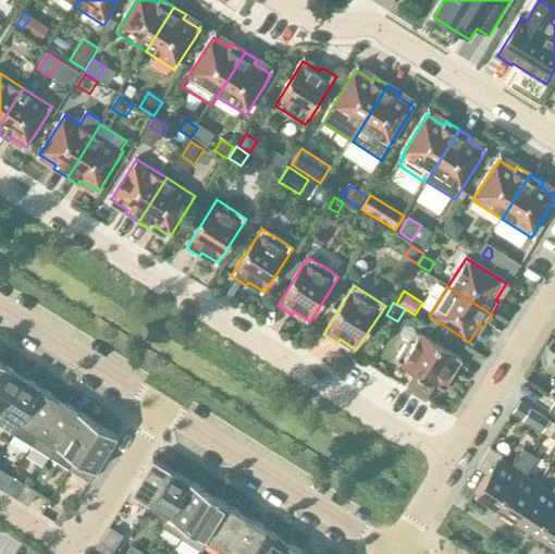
[(407,344),(396,361),(401,364),(416,373),(406,389),(427,401),(435,385),(440,389),(451,371),(455,374),(463,360),(420,334),(410,329),(406,330),(402,336),(403,341),(407,344)]
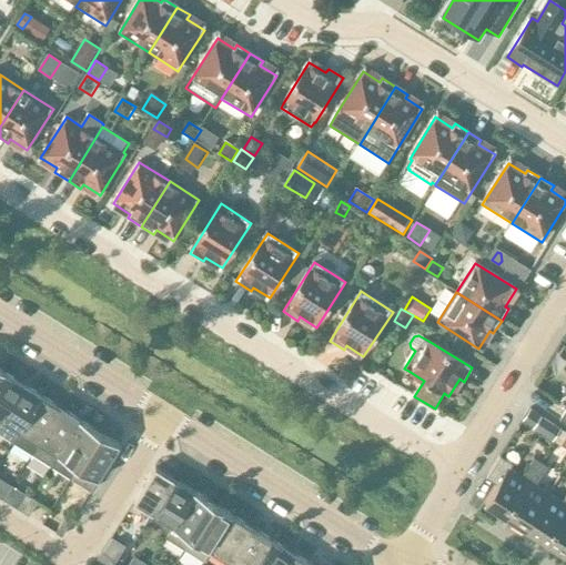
[(4,373),(0,381),(0,424),(23,385),(4,373)]
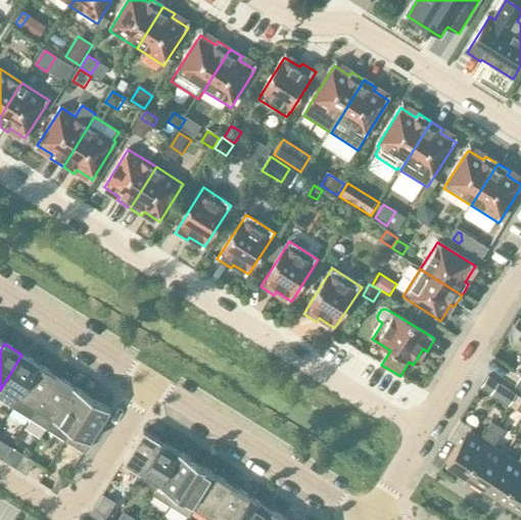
[(21,355),(0,390),(0,400),(12,409),(38,369),(40,366),(21,355)]
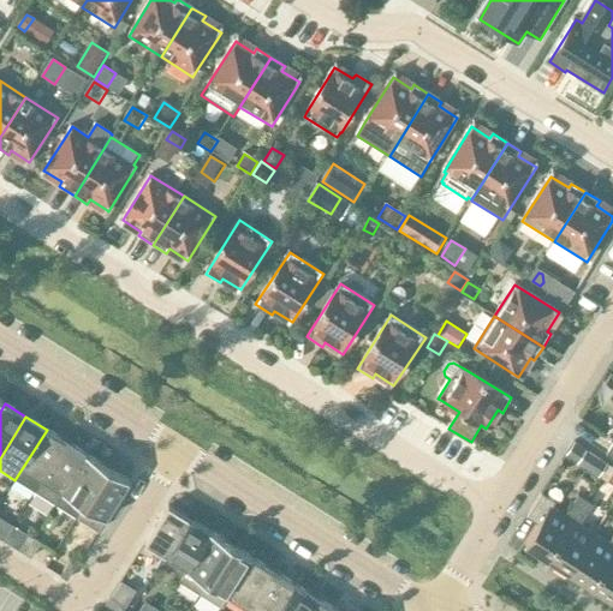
[(45,433),(15,480),(36,493),(67,443),(47,430),(45,433)]
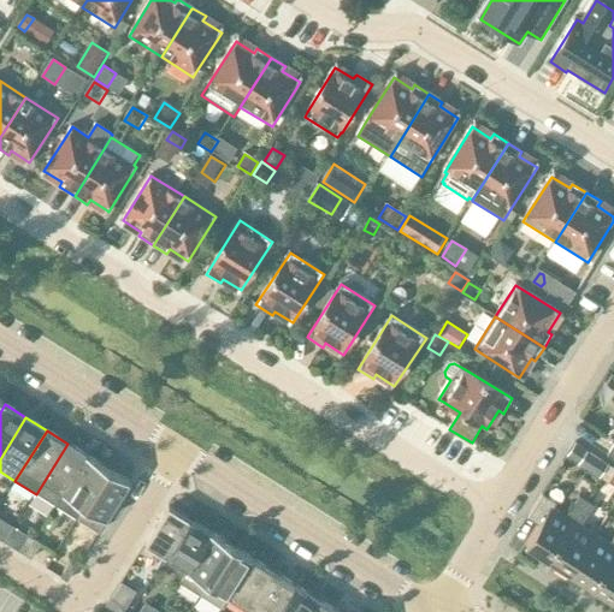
[(68,444),(36,494),(57,507),(88,457),(68,444)]
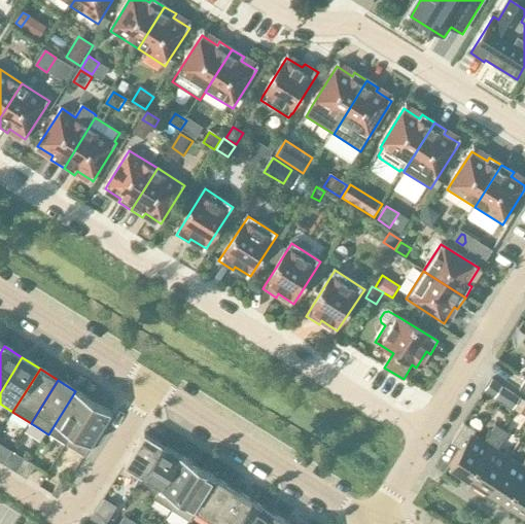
[(515,410),(521,399),(502,387),(496,397),(515,410)]
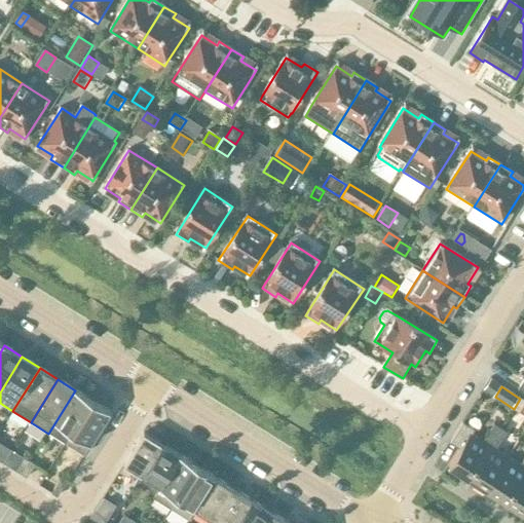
[(75,390),(48,434),(67,445),(92,402),(75,390)]
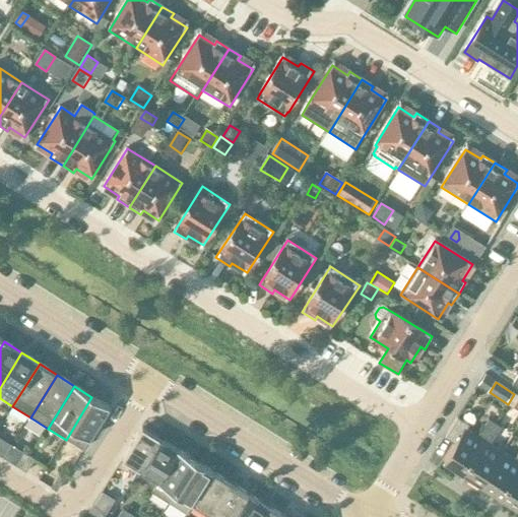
[(91,397),(66,440),(83,451),(110,408),(91,397)]
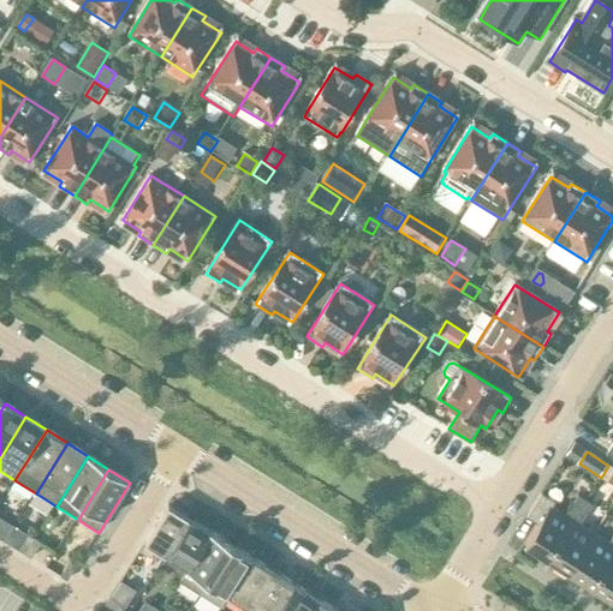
[(579,497),(575,504),(589,514),(593,507),(600,496),(591,491),(585,502),(579,497)]
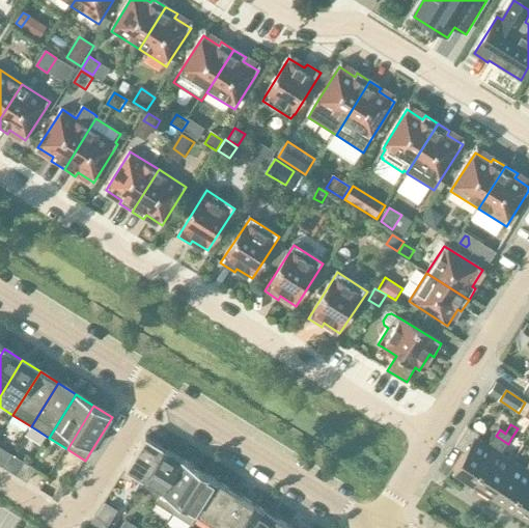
[(453,472),(473,484),(497,447),(491,443),(490,446),(476,437),(478,434),(468,427),(455,447),(465,453),(453,472)]
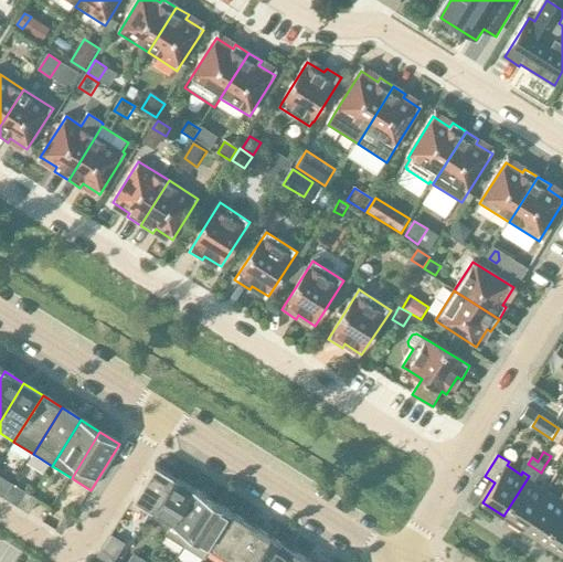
[(529,476),(503,516),(524,529),(548,491),(533,484),(541,473),(528,464),(522,472),(529,476)]
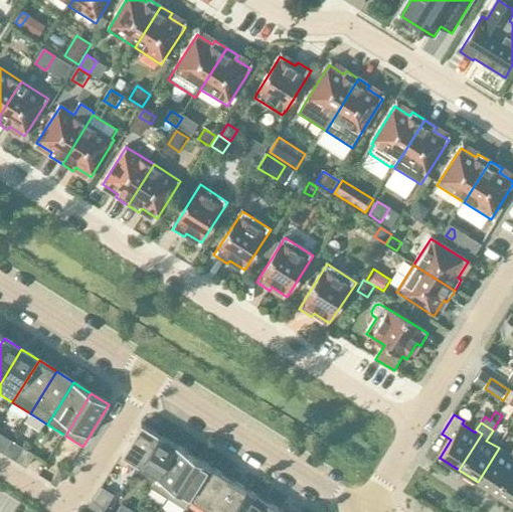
[(142,424),(122,457),(140,468),(160,436),(142,424)]
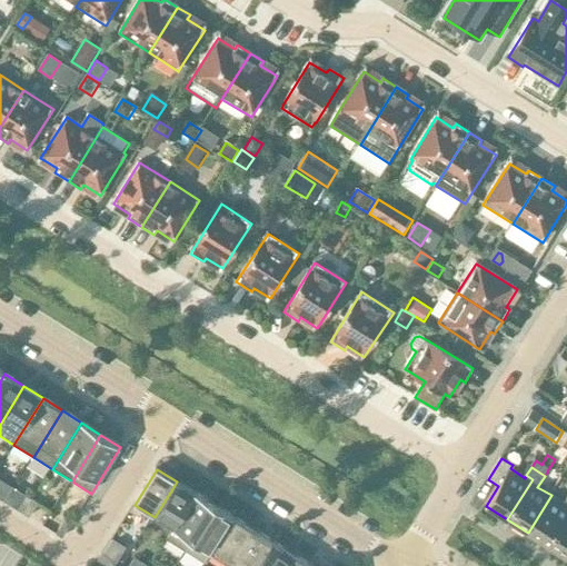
[(177,482),(155,517),(173,529),(196,494),(177,482)]
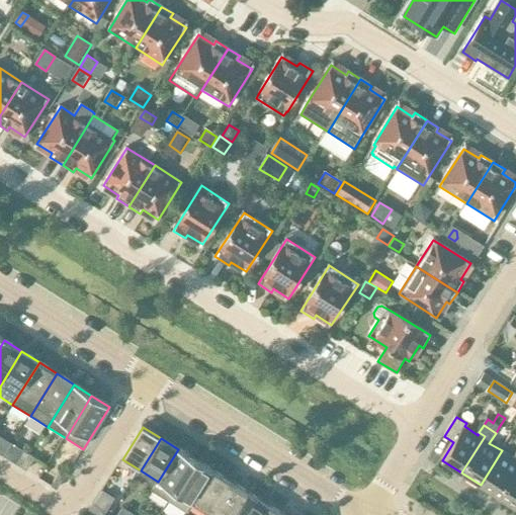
[(178,449),(158,482),(152,492),(169,503),(196,460),(178,449)]
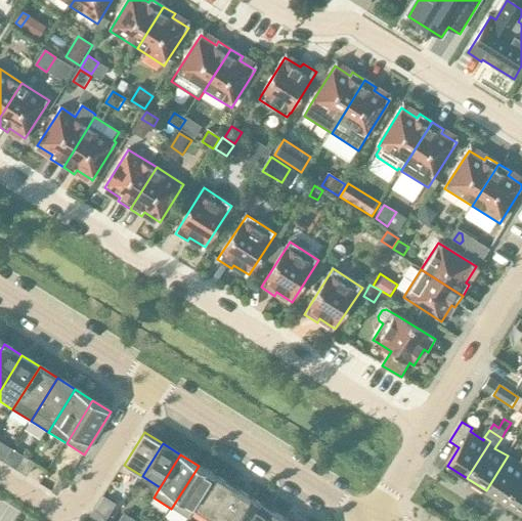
[(508,456),(486,490),(505,502),(521,473),(521,462),(520,464),(508,456)]
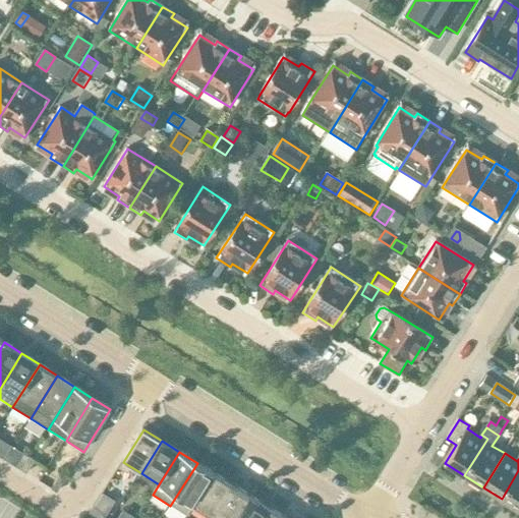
[(24,454),(16,467),(22,471),(30,458),(24,454)]
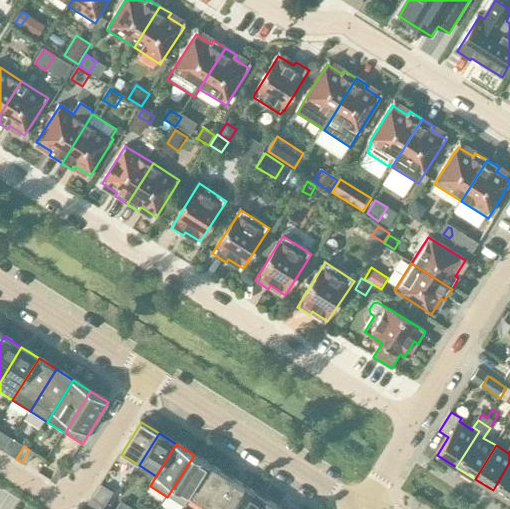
[(29,450),(22,463),(27,466),(34,453),(29,450)]
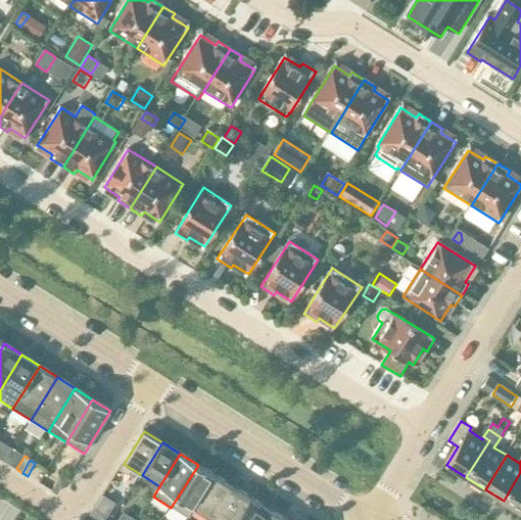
[(198,465),(171,508),(188,518),(195,508),(216,476),(198,465)]
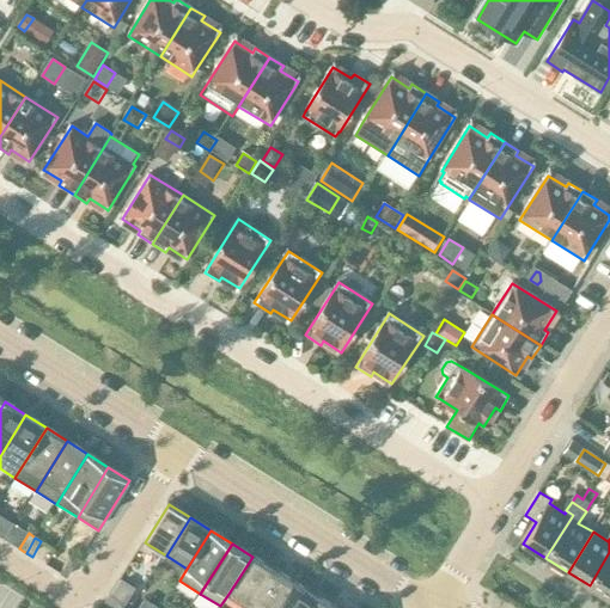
[(609,552),(590,585),(609,599),(609,552)]
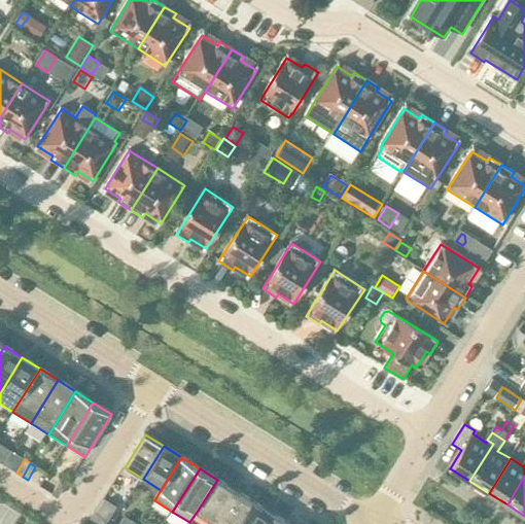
[(217,480),(197,512),(214,523),(235,491),(217,480)]
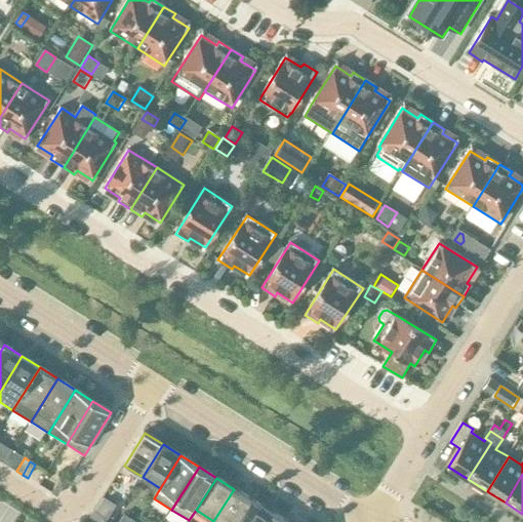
[(61,481),(52,493),(58,497),(67,484),(61,481)]
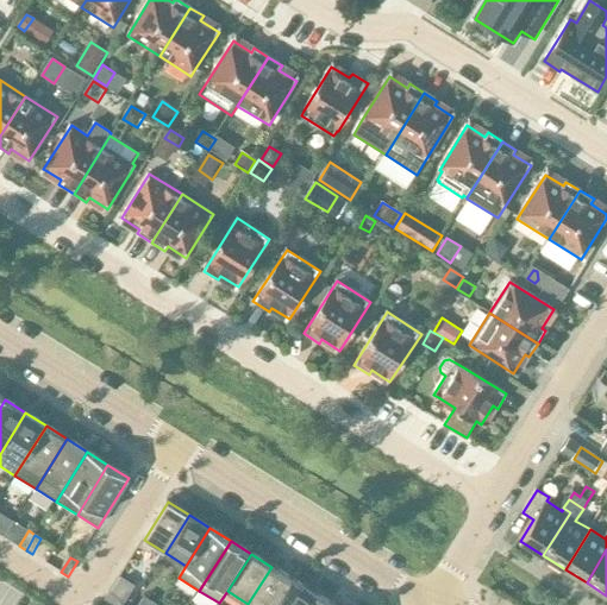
[(271,567),(248,604),(276,604),(293,579),(271,567)]
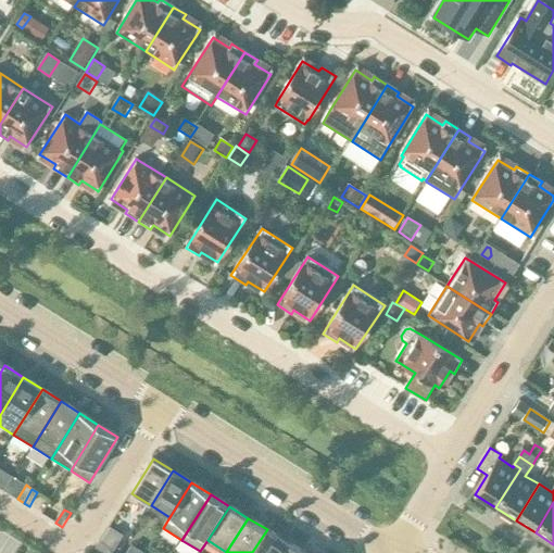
[(267,529),(252,552),(278,552),(286,541),(267,529)]
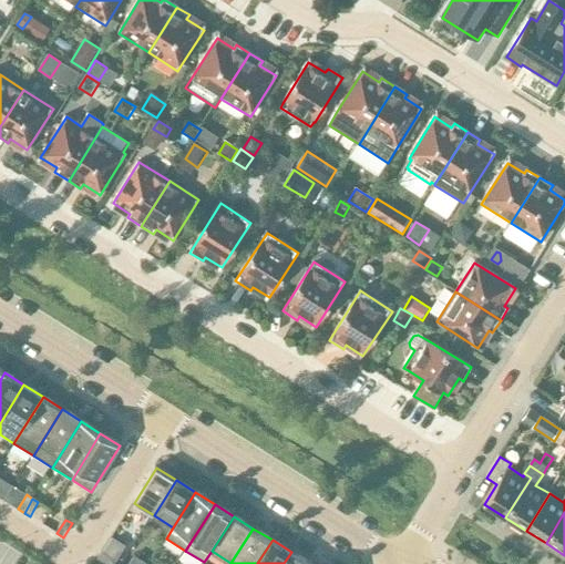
[(291,552),(284,563),(308,563),(291,552)]
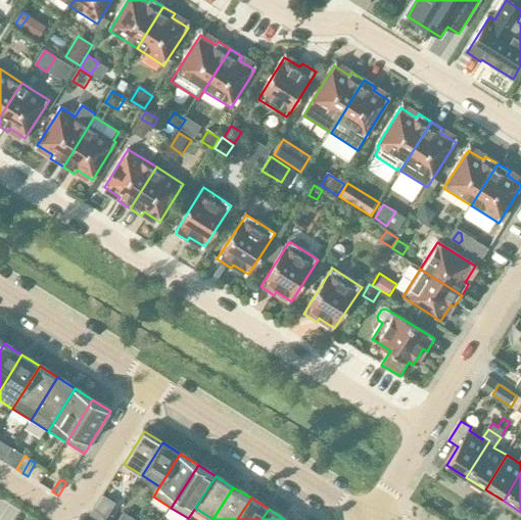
[(91,516),(96,519),(106,519),(107,518),(94,510),(91,516)]
